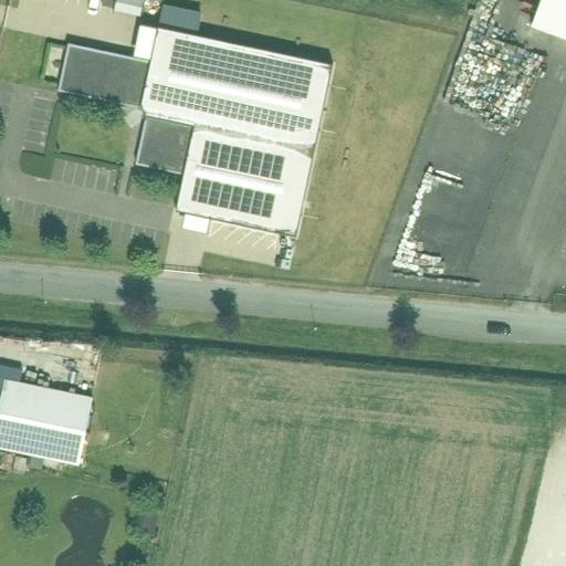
[(565,0),(533,0),(525,24),(565,39),(565,0)]
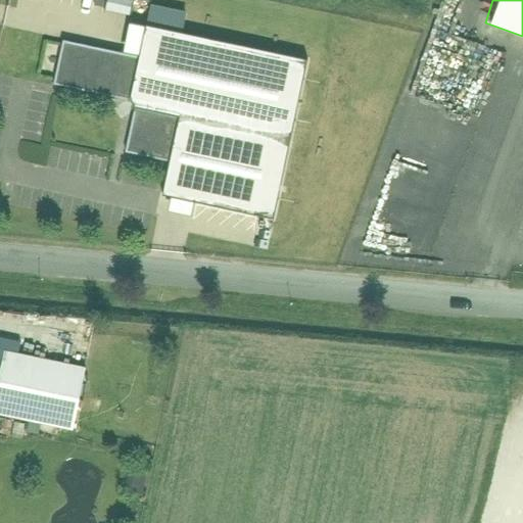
[(128,3),(116,53),(139,57),(135,76),(149,79),(167,97),(163,112),(180,116),(170,167),(165,179),(269,199),(299,38),(128,3)]
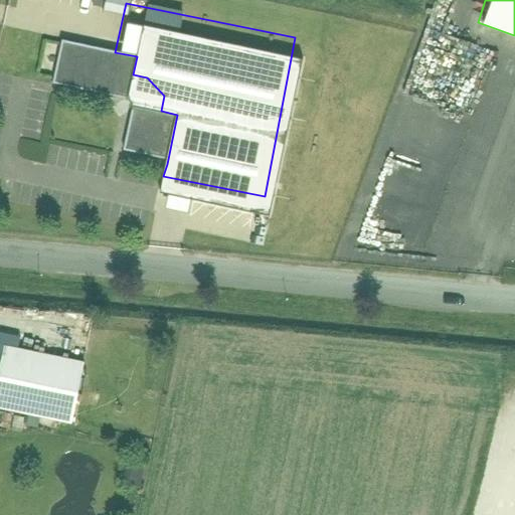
[(115,52),(64,41),(54,88),(126,102),(133,117),(124,156),(167,164),(177,115),(161,111),(164,96),(147,77),(133,74),(137,56),(115,52)]
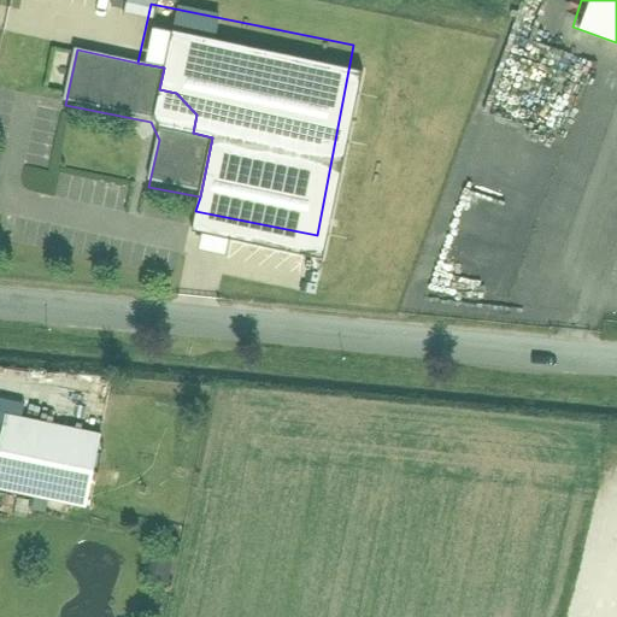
[(100,435),(0,411),(0,487),(83,507),(100,435)]
